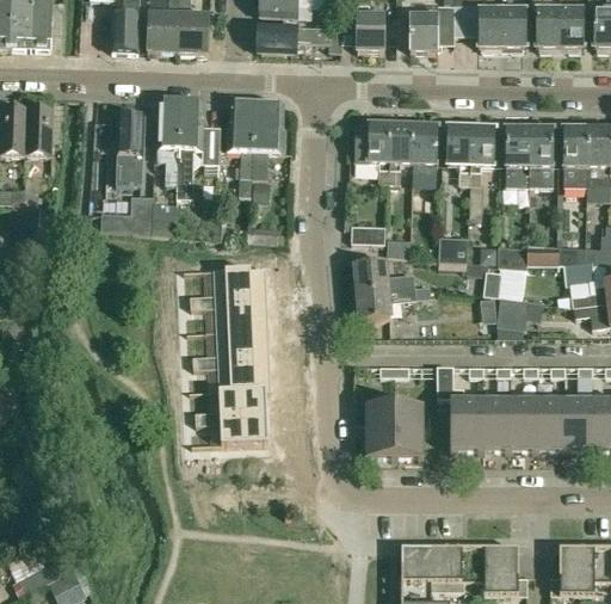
[(0,0),(0,47),(11,48),(13,0),(4,0),(0,0)]
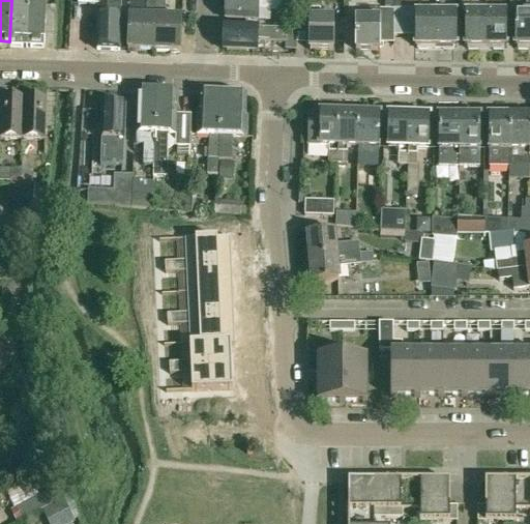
[(26,42),(28,0),(19,0),(11,0),(9,41),(26,42)]
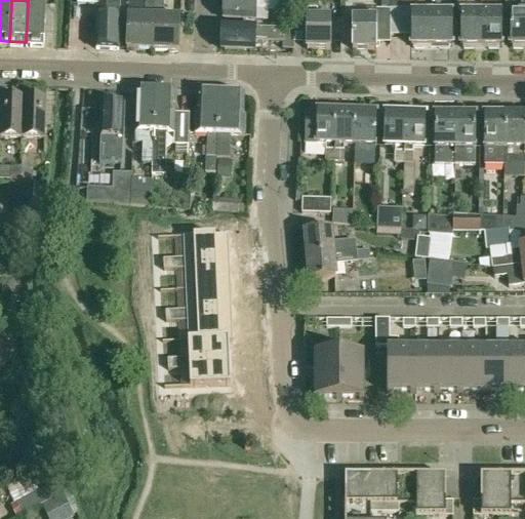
[(28,0),(26,42),(44,43),(46,2),(38,1),(38,0),(28,0)]
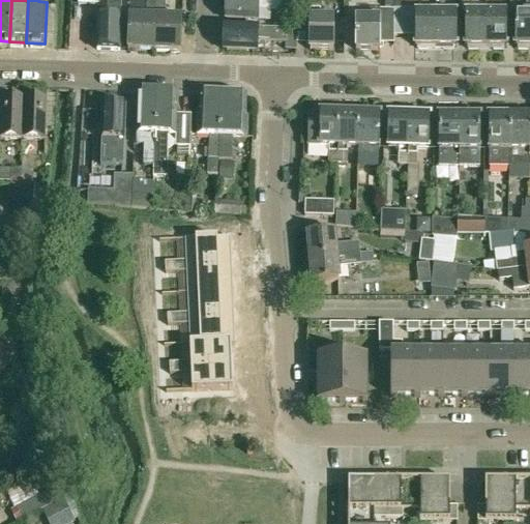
[(97,45),(119,46),(120,0),(107,0),(107,12),(98,12),(97,45)]
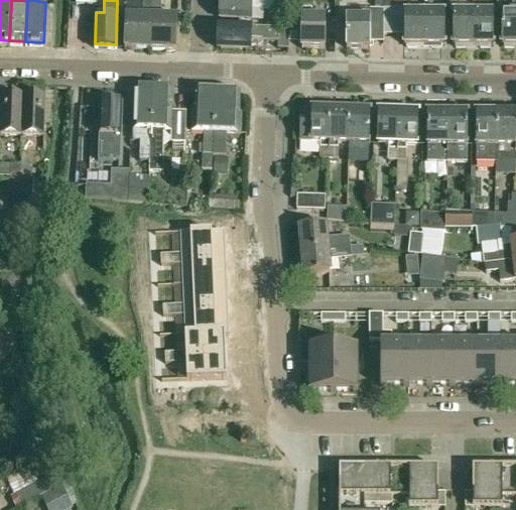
[(150,45),(151,0),(142,0),(141,11),(126,10),(124,44),(150,45)]
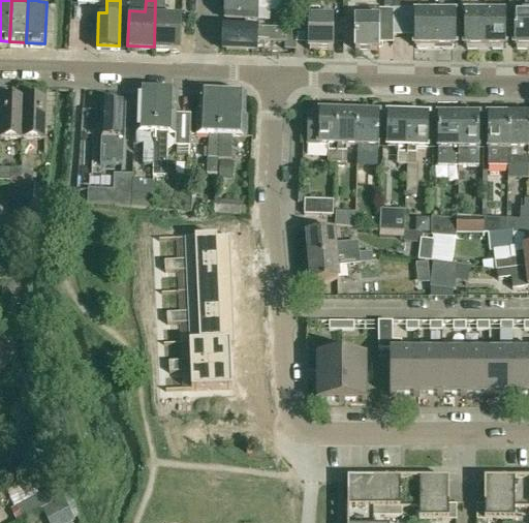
[(155,0),(154,47),(180,48),(182,12),(164,12),(165,0),(155,0)]
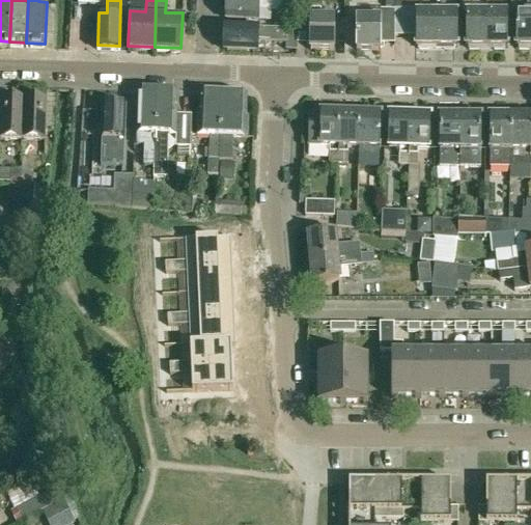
[(270,16),(271,7),(281,7),(282,0),(225,0),(225,14),(270,16)]
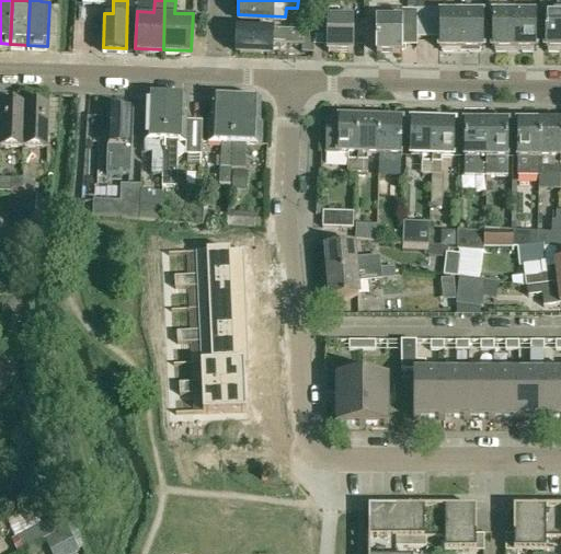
[(559,44),(560,44),(560,0),(558,0),(558,9),(545,9),(545,44),(548,44),(548,47),(559,47),(559,44)]
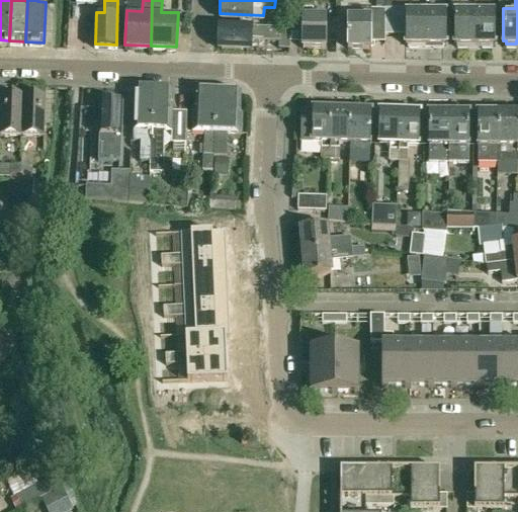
[(425,40),(426,4),(410,4),(410,8),(405,8),(405,40),(408,40),(408,44),(418,44),(418,40),(425,40)]
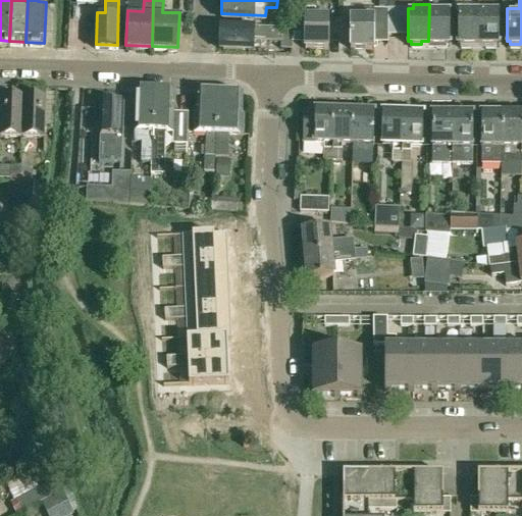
[(429,4),(428,41),(435,41),(435,44),(446,44),(446,41),(449,41),(449,8),(445,8),(445,4),(429,4)]
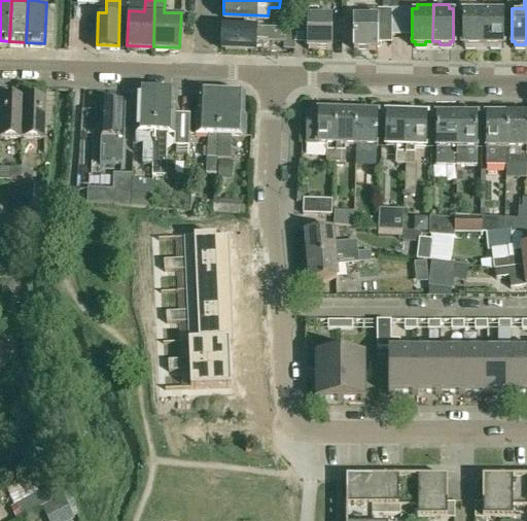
[(297,5),(295,32),(305,32),(305,40),(308,40),(308,44),(331,45),(331,13),(318,13),(318,5),(297,5)]
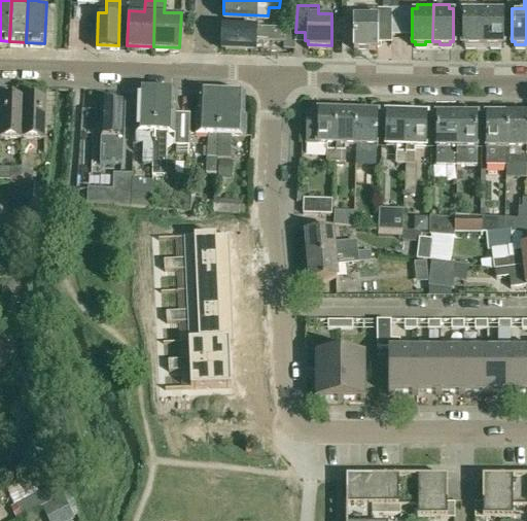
[(392,34),(392,31),(392,5),(366,5),(366,14),(354,14),(353,45),(378,45),(378,40),(381,40),(381,34),(392,34)]
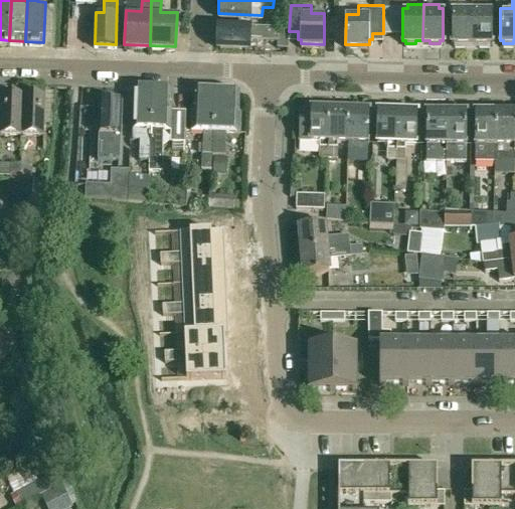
[(472,40),(473,5),(457,5),(457,8),(452,8),(452,40),(455,40),(455,43),(464,43),(464,40),(472,40)]
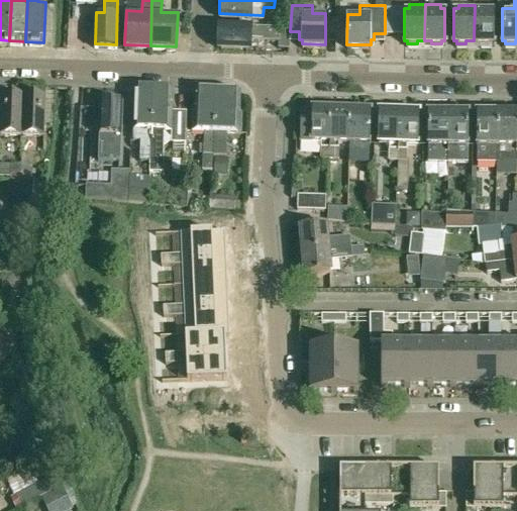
[(475,5),(474,40),(481,40),(481,43),(490,43),(490,40),(494,40),(494,8),(490,8),(490,5),(475,5)]
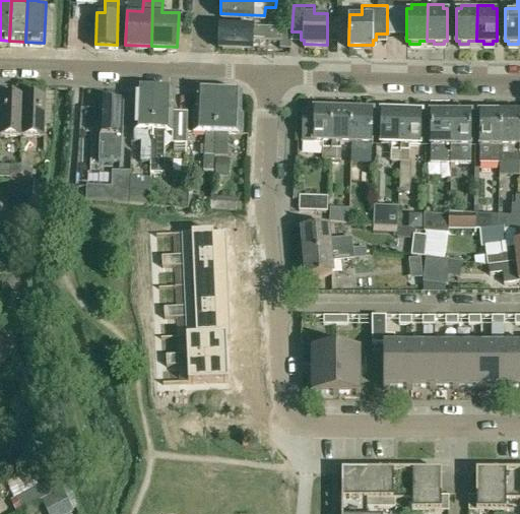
[(217,33),(217,40),(219,41),(219,44),(251,46),(251,37),(280,38),(280,33),(289,34),(289,21),(277,20),(277,24),(220,21),(220,30),(217,33)]
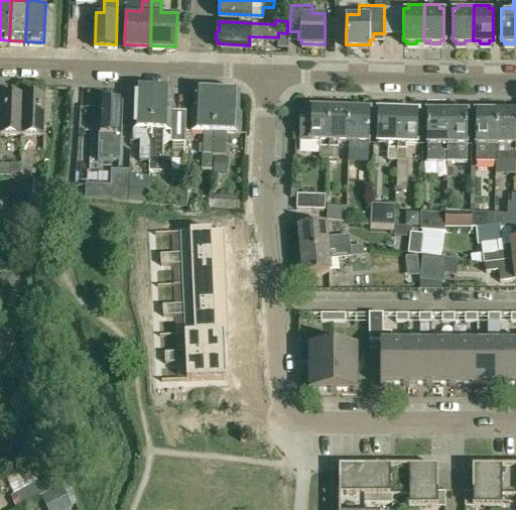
[(150,149),(154,87),(135,86),(133,137),(141,137),(140,157),(149,158),(150,151),(150,149)]
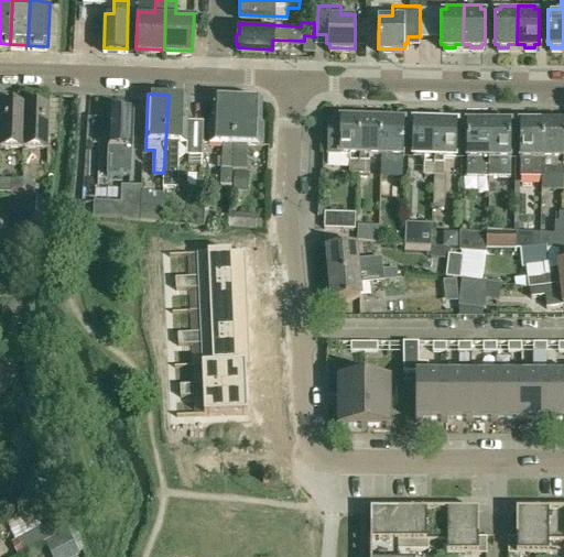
[(187,118),(188,95),(169,95),(164,163),(164,165),(163,173),(163,184),(177,184),(179,140),(187,140),(187,152),(190,152),(203,153),(204,119),(187,118)]
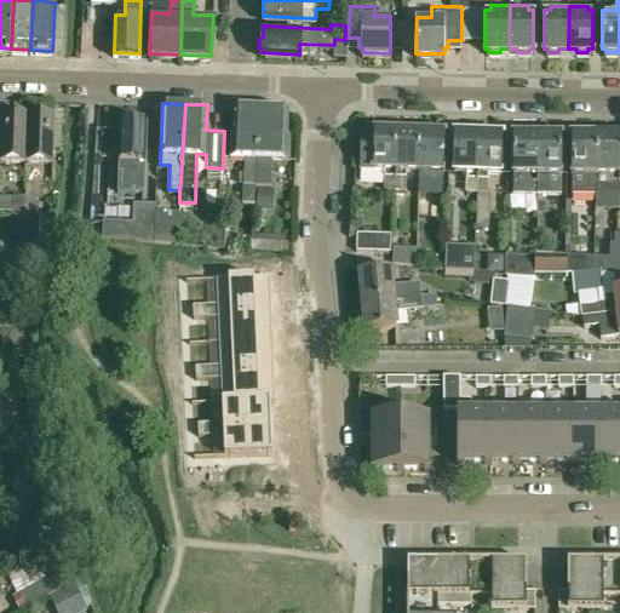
[(256,199),(256,181),(259,106),(235,106),(234,131),(231,131),(230,154),(246,154),(244,198),(256,199)]
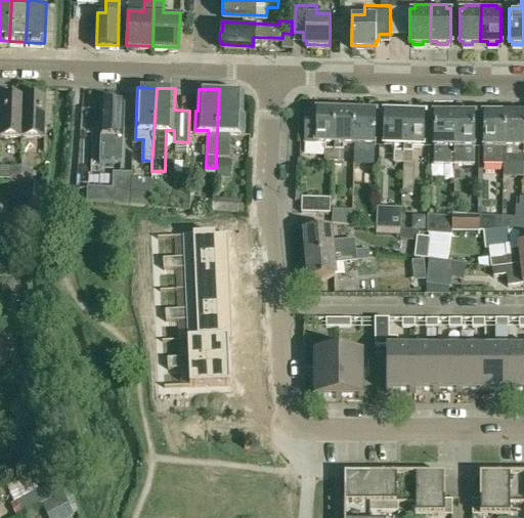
[(216,153),(229,154),(230,131),(245,131),(245,112),(243,112),(244,90),(219,89),(216,153)]
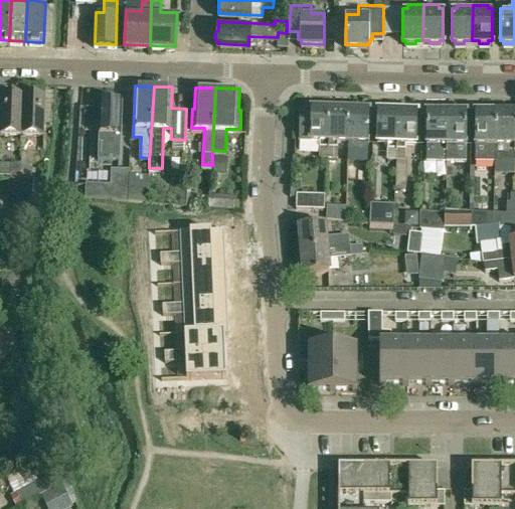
[(0,130),(22,131),(23,92),(1,91),(0,127),(0,130)]
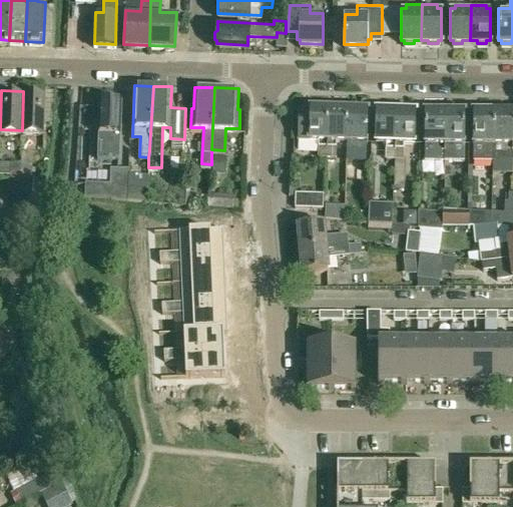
[(23,91),(22,130),(42,131),(44,92),(23,91)]
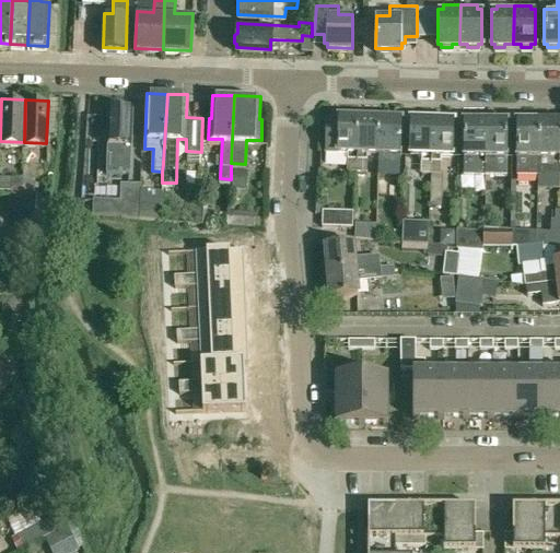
[(131,171),(132,107),(109,107),(107,169),(131,171)]
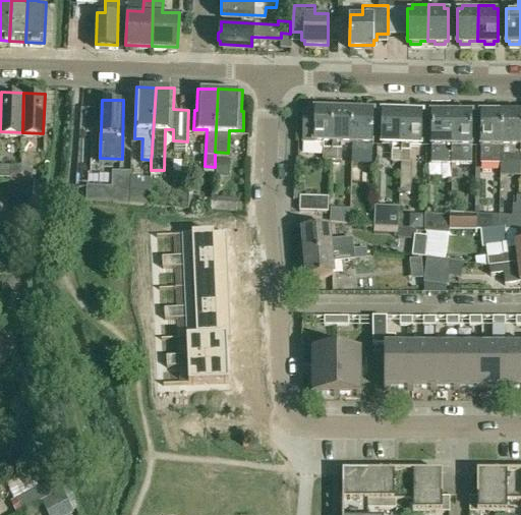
[(332,156),(333,107),(331,107),(331,104),(321,104),(321,107),(314,107),(314,111),(303,110),(302,138),(324,139),(323,156),(332,156)]
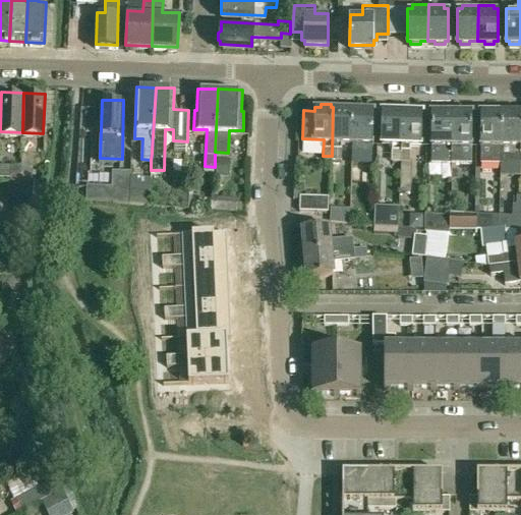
[(352,140),(353,108),(351,108),(351,105),(341,105),(341,107),(333,107),(332,156),(341,157),(341,140),(352,140)]
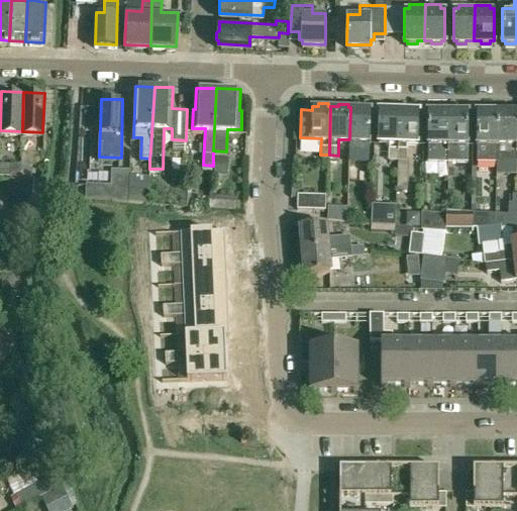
[(350,107),(349,139),(348,156),(357,156),(358,139),(370,139),(371,108),(368,107),(368,105),(357,104),(357,107),(350,107)]
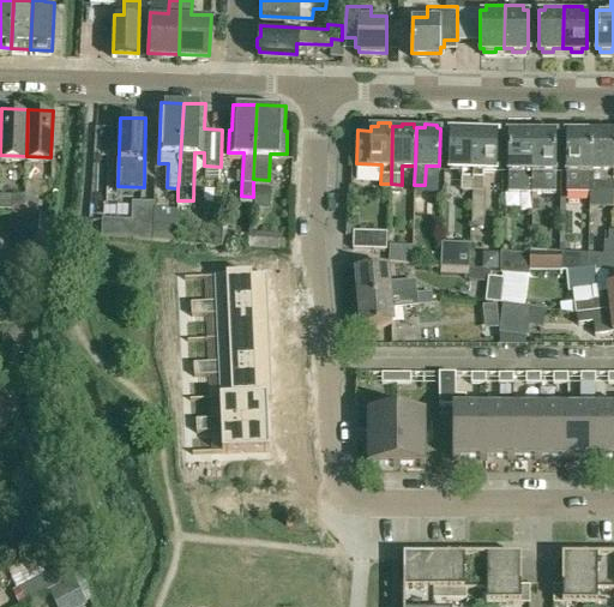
[(473,186),(475,130),(467,128),(468,125),(455,125),(455,128),(450,128),(449,166),(463,167),(463,186),(473,186)]
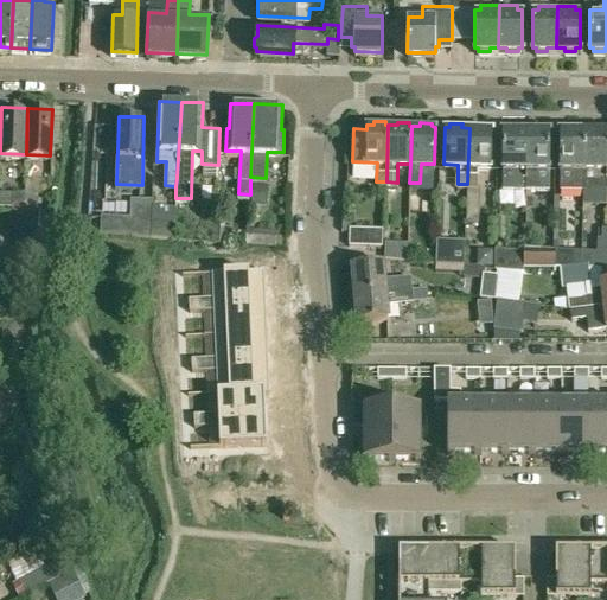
[(470,128),(467,184),(478,185),(479,165),(491,166),(493,128),(489,128),(489,125),(477,125),(477,128),(470,128)]
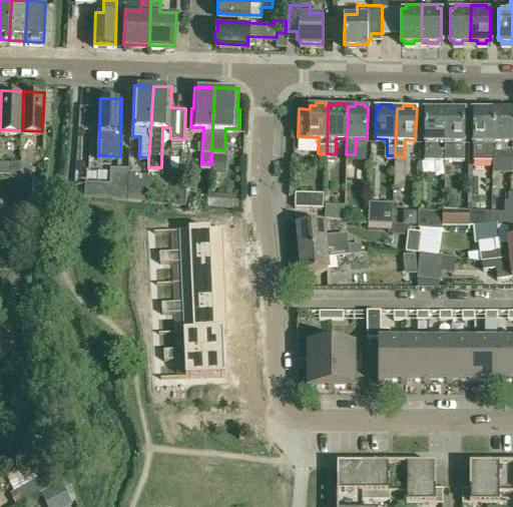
[(493,156),(493,109),(486,109),(486,105),(476,105),(476,108),(473,108),(473,140),(475,140),(475,156),(493,156)]
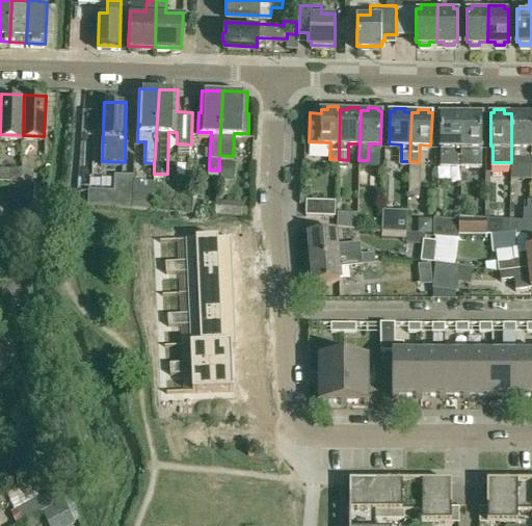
[(460,162),(460,112),(454,112),(454,110),(444,110),(444,112),(441,112),(440,146),(440,162),(451,161),(460,162)]
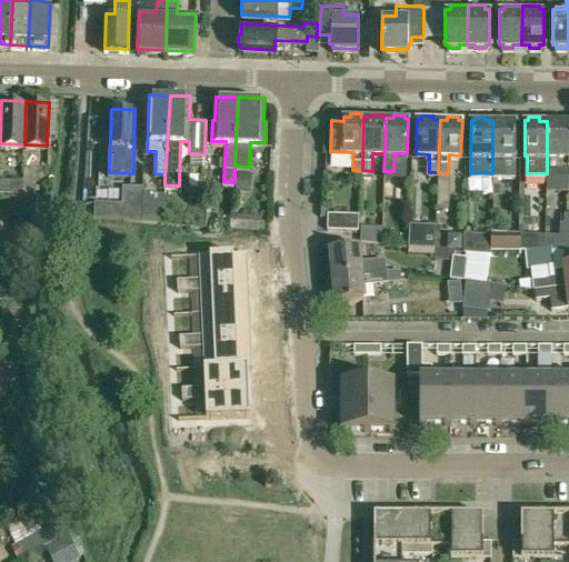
[(516,173),(516,156),(516,121),(511,121),(511,118),(500,118),(500,121),(492,120),(492,173),(516,173)]
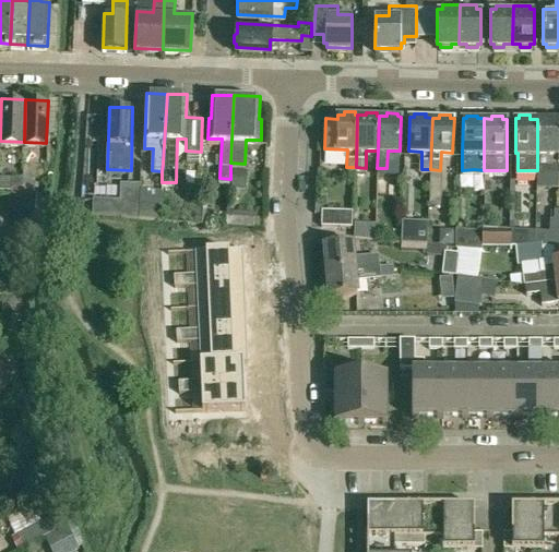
[(558,170),(558,119),(551,119),(551,116),(539,116),(539,119),(537,119),(537,170),(558,170)]
